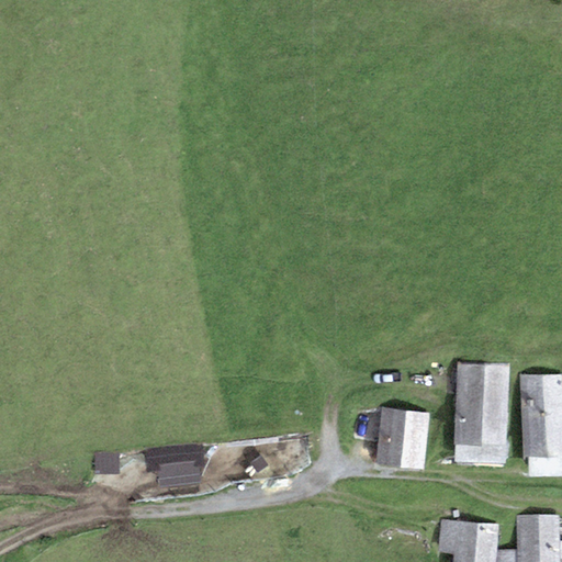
[(504,464),(508,364),(458,362),(453,462),(504,464)]
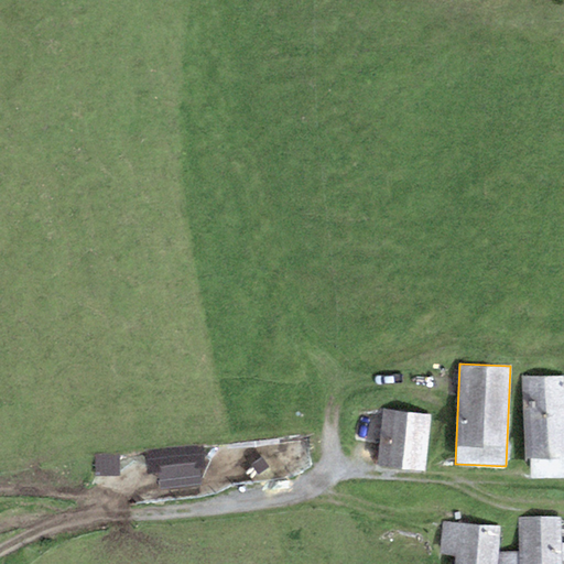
[(563,458),(563,393),(563,376),(521,378),(525,462),(563,458)]
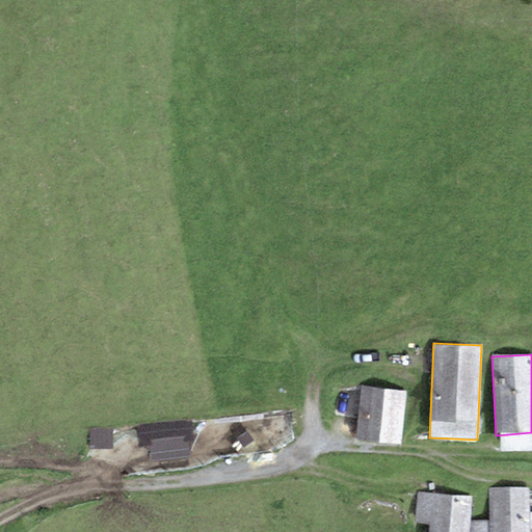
[(401,444),(406,392),(362,387),(355,440),(401,444)]
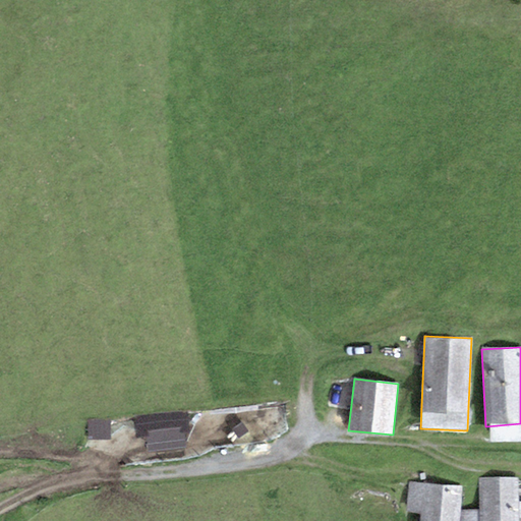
[(187,410),(135,416),(138,437),(146,436),(148,453),(187,449),(185,431),(189,430),(187,410)]
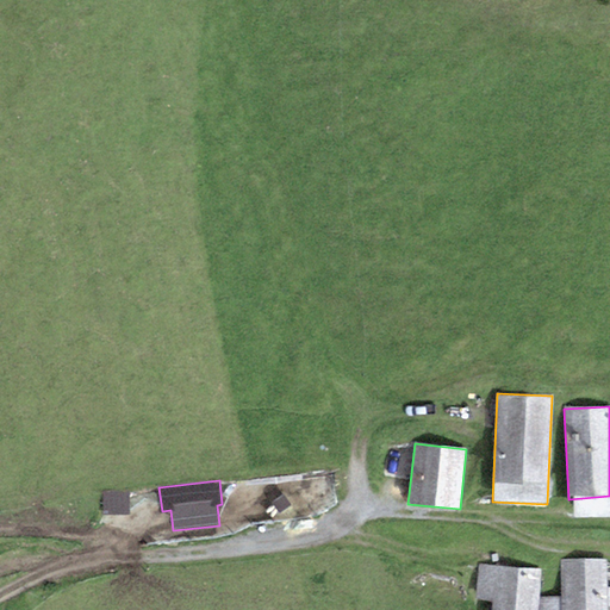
[(130,491),(103,492),(103,516),(130,515),(130,491)]
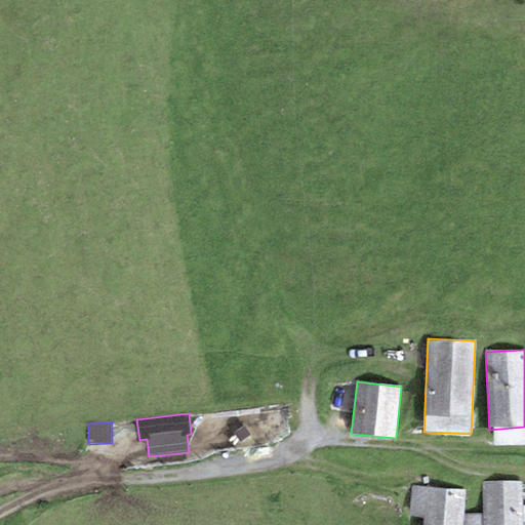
[(523,524),(522,482),(482,483),(483,513),(483,524),(523,524)]
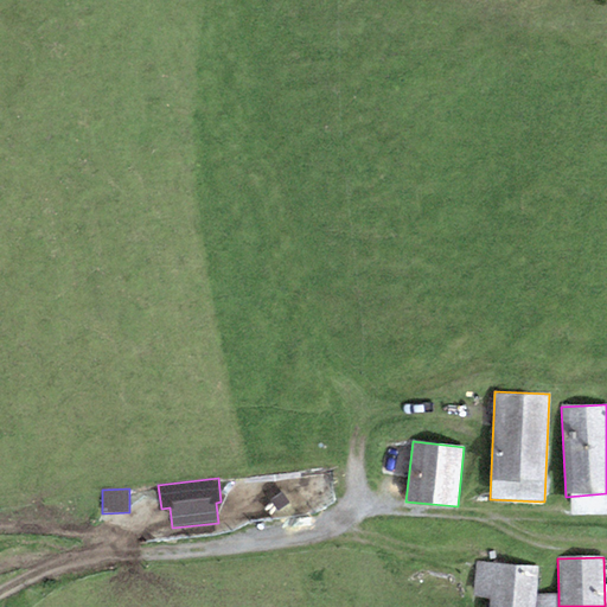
[(535,606),(538,567),(493,563),(477,563),(473,598),(491,599),(490,606),(535,606)]
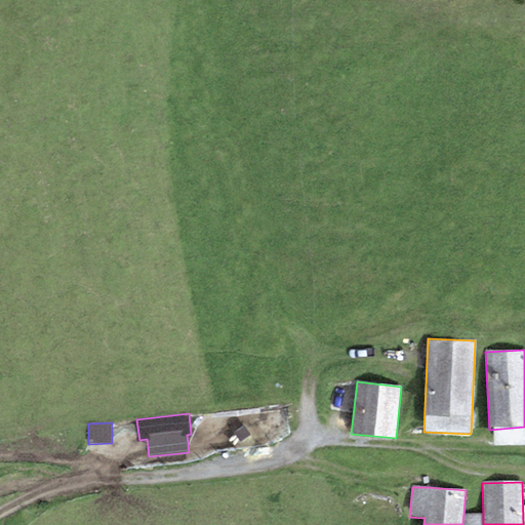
[(466,524),(483,524),(483,513),(466,514),(466,524)]
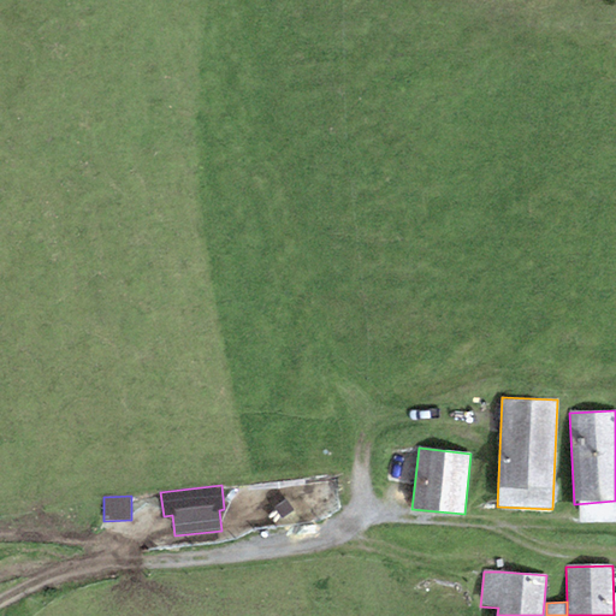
All buildings are outlined.
